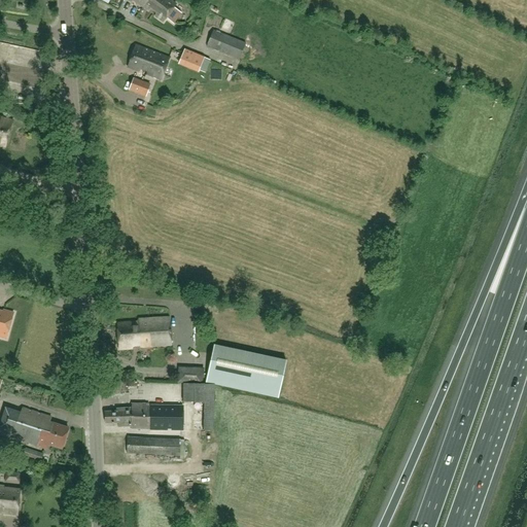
[(131,0),(132,0),(133,0),(149,10),(150,8),(156,12),(155,16),(164,22),(167,18),(174,23),(181,12),(174,7),(176,5),(170,0),(131,0)]
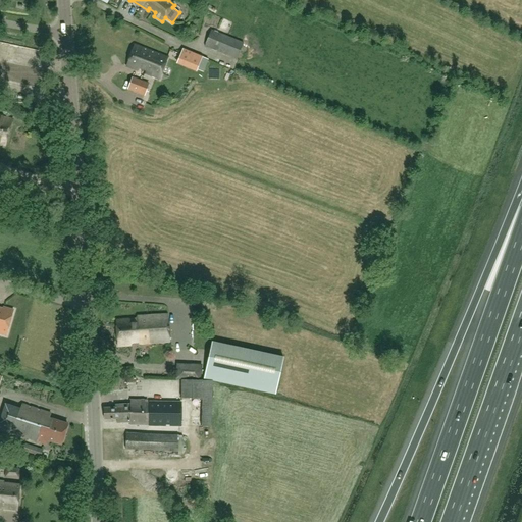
[(237,59),(244,43),(211,30),(205,46),(237,59)]
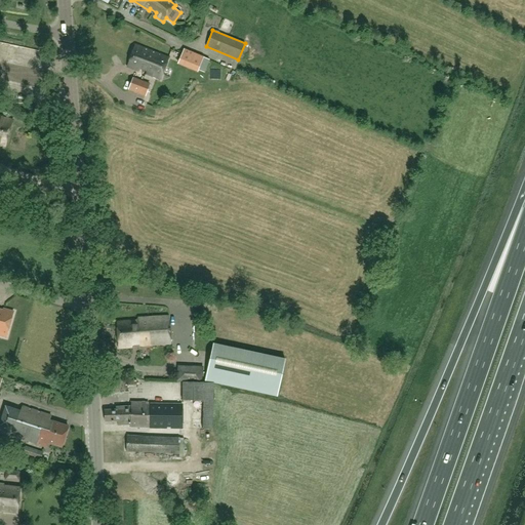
[(135,46),(127,67),(138,72),(140,69),(147,72),(146,74),(160,80),(168,58),(135,46)]
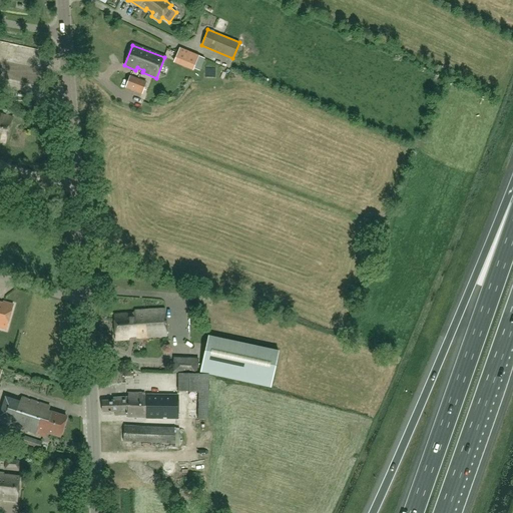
[(200,71),(204,59),(191,53),(180,48),(174,63),(192,70),(193,68),(200,71)]
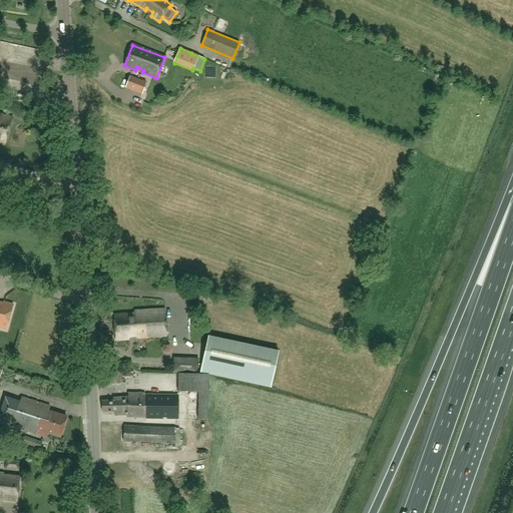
[(142,93),(146,83),(130,77),(126,87),(142,93)]
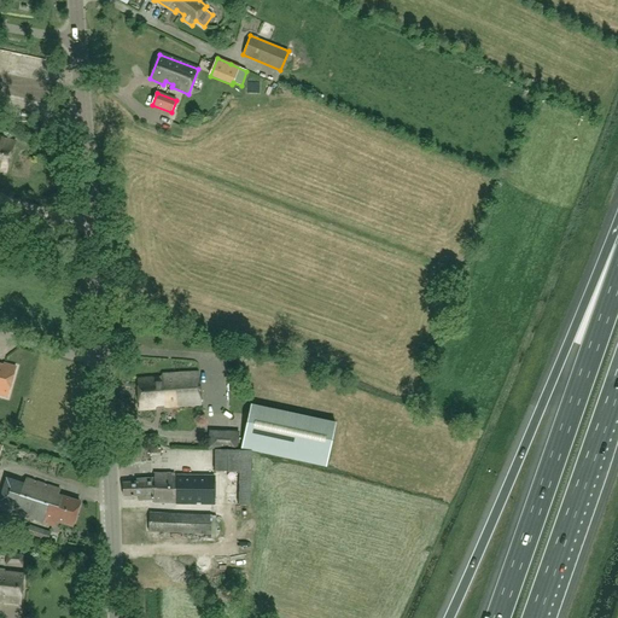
[(0,170),(6,173),(16,143),(0,136),(0,170)]
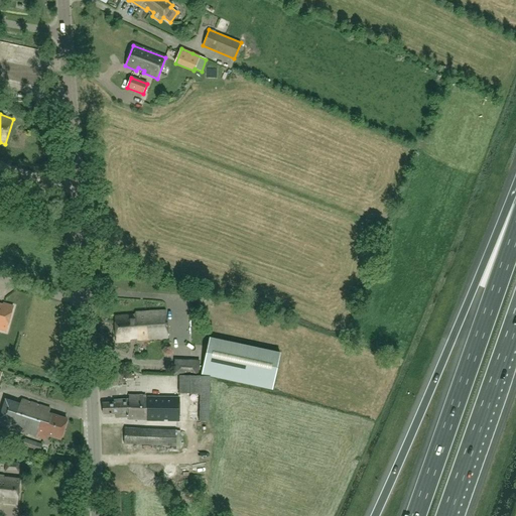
[(0,330),(6,332),(13,305),(0,302),(0,304),(0,303),(0,330)]
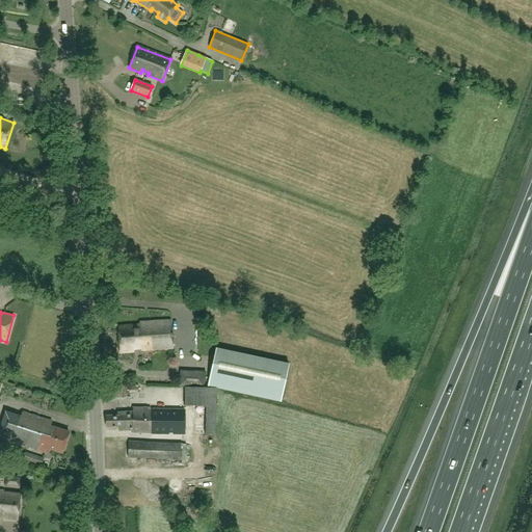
[(174,348),(170,320),(140,323),(140,325),(118,326),(121,353),(134,352),(134,348),(140,348),(142,351),(174,348)]
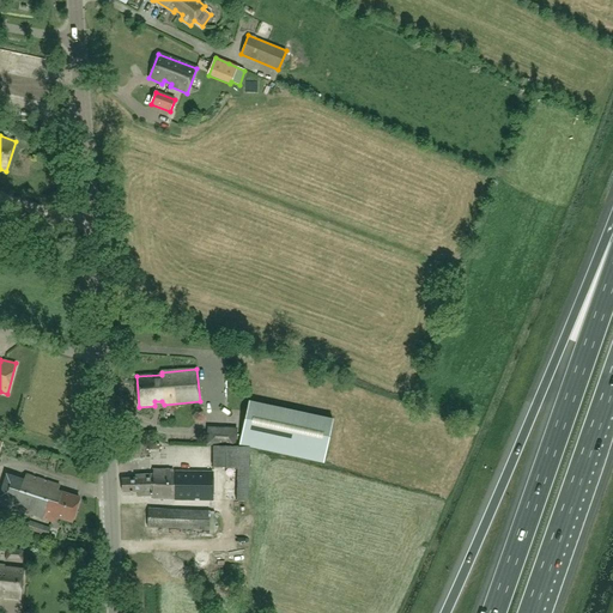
[(322,463),(332,420),(249,401),(240,445),(322,463)]
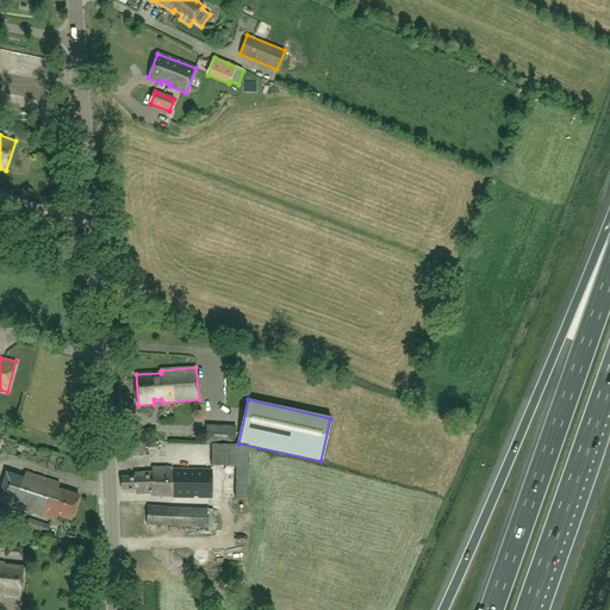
[(205,443),(234,443),(235,427),(213,425),(206,424),(205,443)]
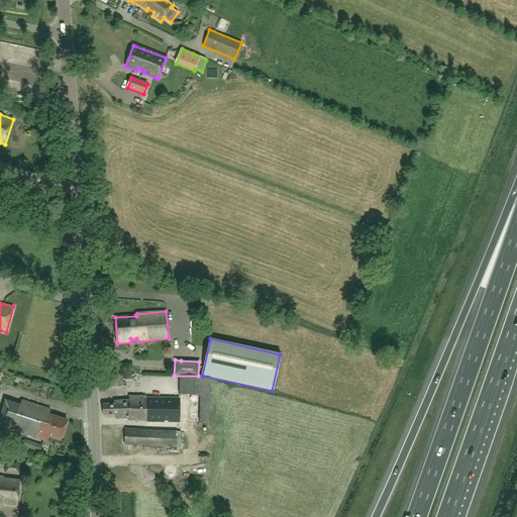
[(128,419),(128,421),(148,421),(148,398),(143,398),(143,396),(129,396),(128,400),(114,401),(114,404),(103,404),(103,416),(116,415),(116,419),(128,419)]
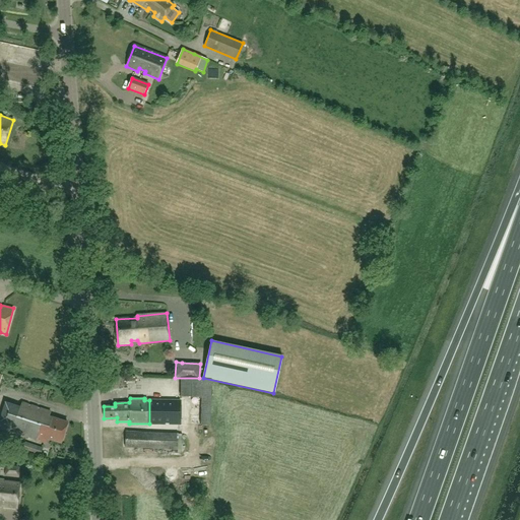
[(181,401),(149,400),(149,424),(181,425),(181,401)]
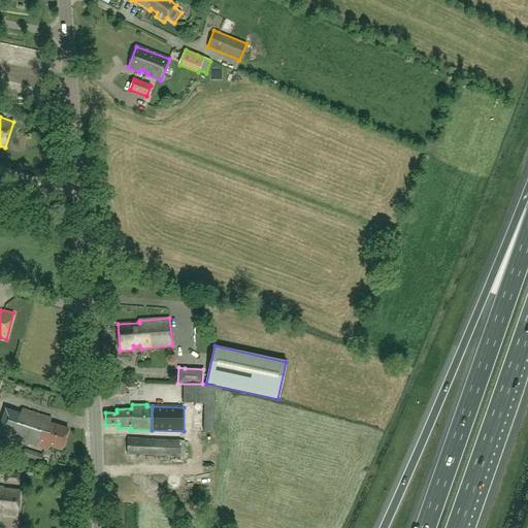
[(52,419),(22,408),(20,415),(5,410),(0,425),(0,434),(47,451),(48,446),(62,450),(69,430),(50,424),(52,419)]
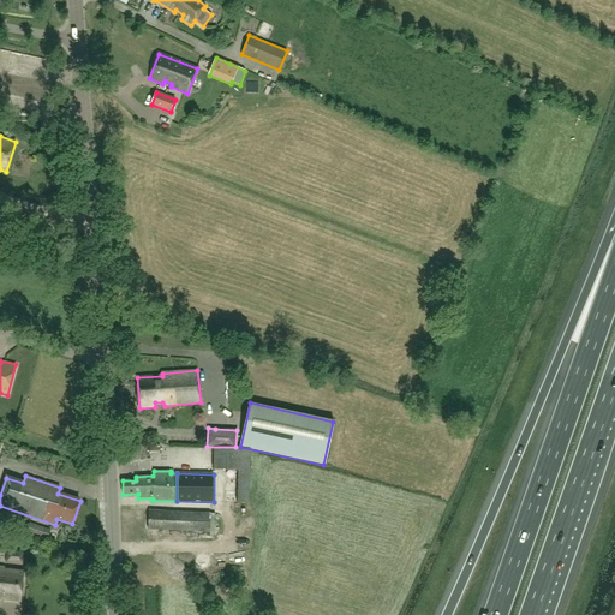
[(209,532),(210,513),(149,511),(148,530),(209,532)]
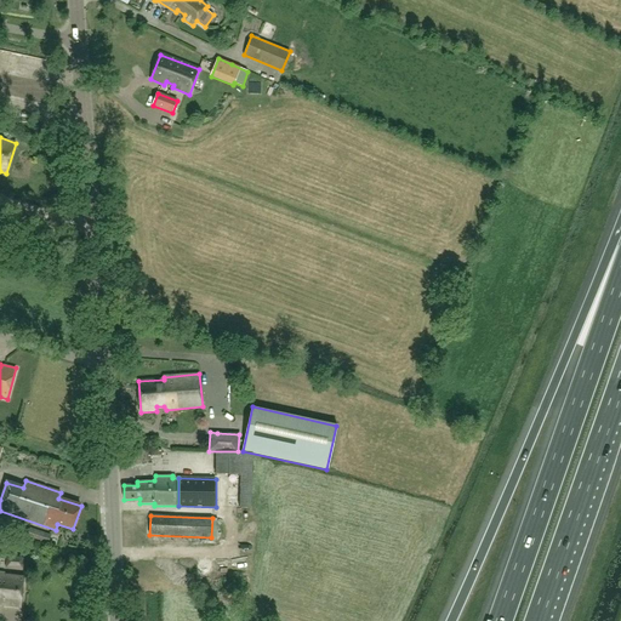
[(49,543),(51,535),(30,528),(27,536),(49,543)]
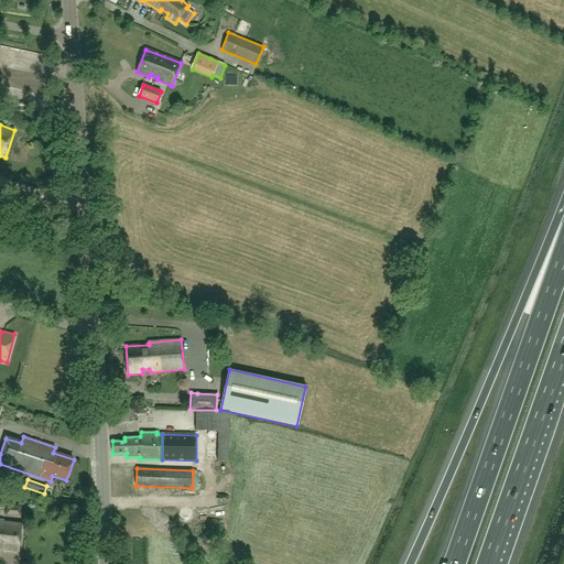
[(21,519),(22,507),(7,505),(4,517),(21,519)]
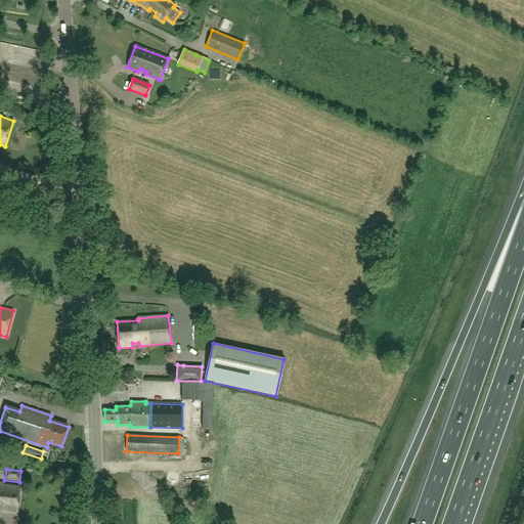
[(3,484),(0,483),(0,510),(17,512),(20,486),(3,485),(3,484)]
